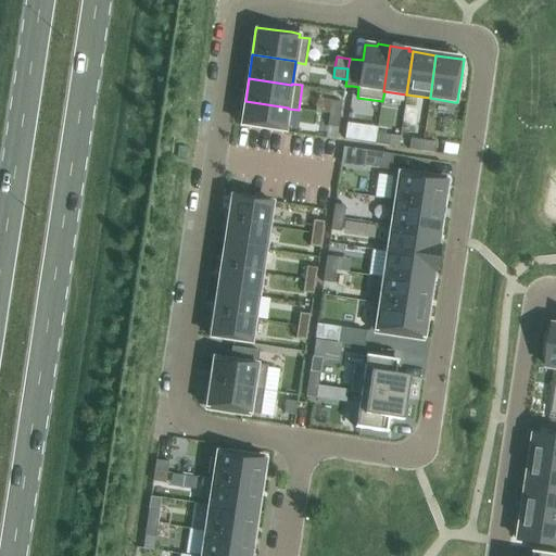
[(245,101),(241,125),(285,131),(288,109),(288,108),(245,101)]
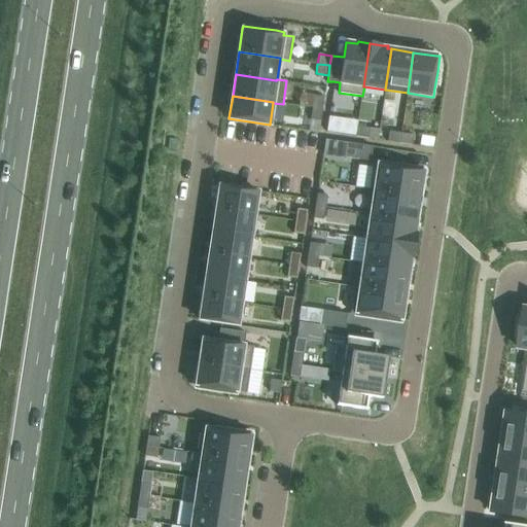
[(314,96),(312,107),(322,109),(324,97),(314,96)]
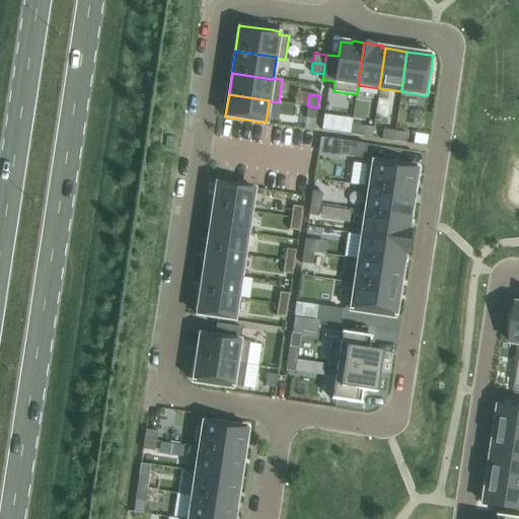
[(307,105),(305,118),(315,120),(317,107),(307,105)]
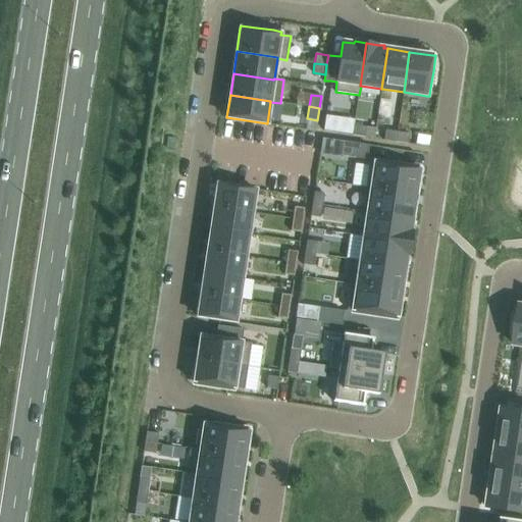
[(354,125),(353,135),(374,139),(375,128),(354,125)]
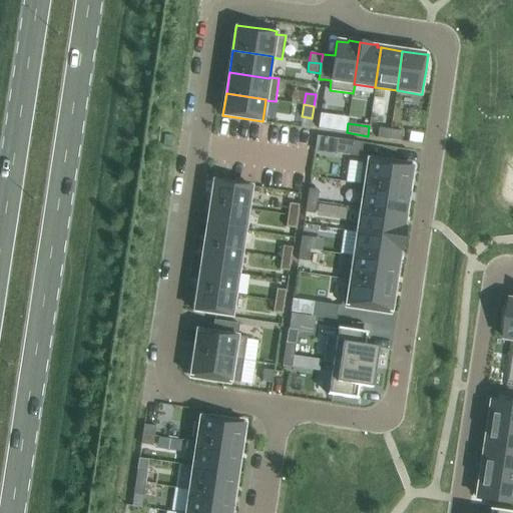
[(379,127),(377,137),(389,139),(391,129),(379,127)]
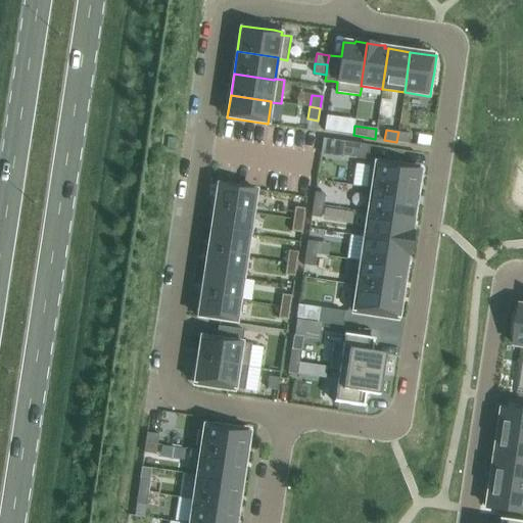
[(398,132),(396,142),(409,144),(410,134),(398,132)]
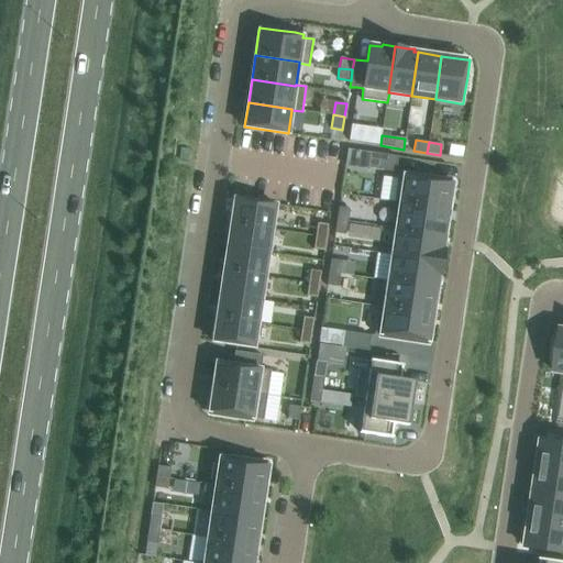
[(371,152),(368,167),(382,169),(396,172),(398,156),(384,154),(371,152)]
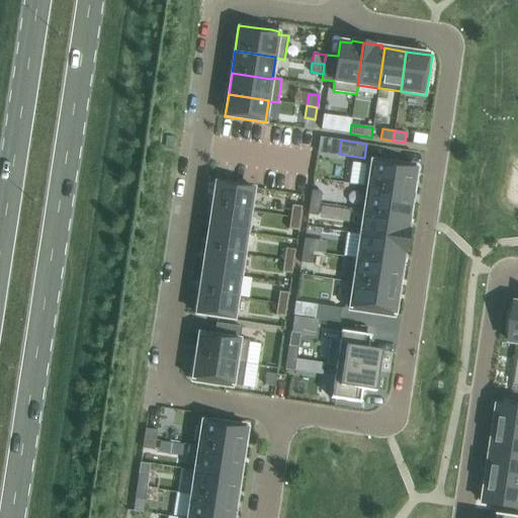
[(366,161),(363,186),(413,193),(417,168),(417,165),(408,164),(391,161),(367,158),(366,161)]
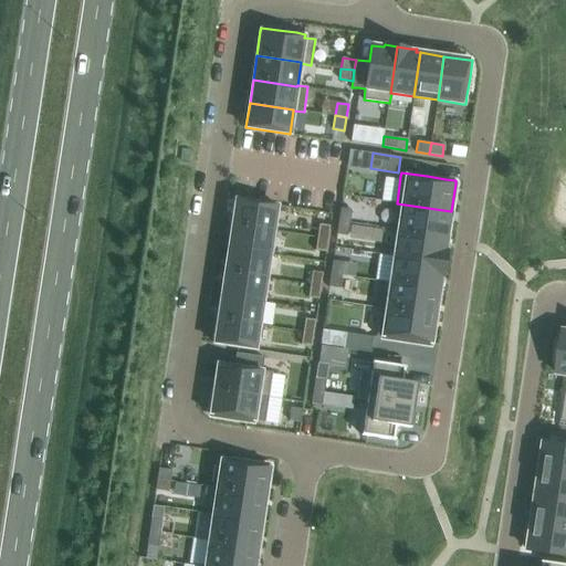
[(236,199),(232,224),(273,230),(276,206),(236,199)]
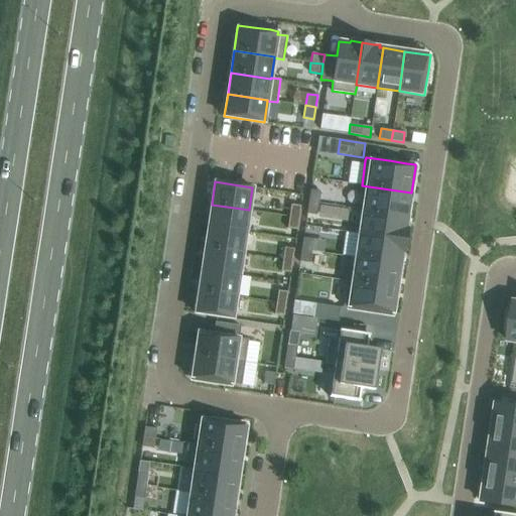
[(362,185),(358,210),(363,211),(363,210),(407,217),(411,192),(362,185)]
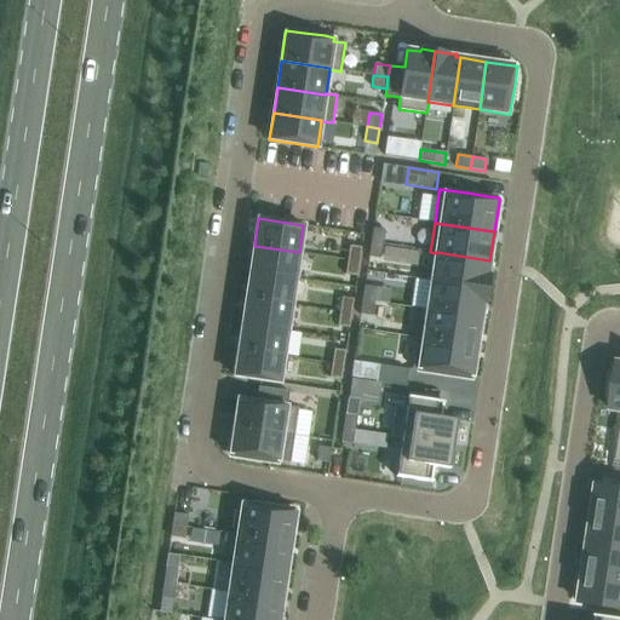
[(373,228),(371,242),(383,244),(385,230),(373,228)]
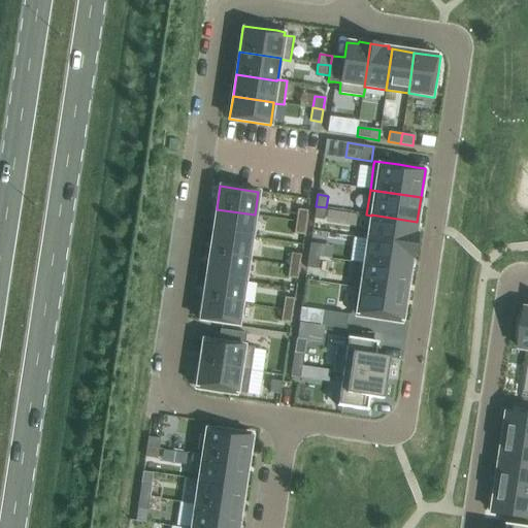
[(316,206),(314,219),(324,220),(326,207),(316,206)]
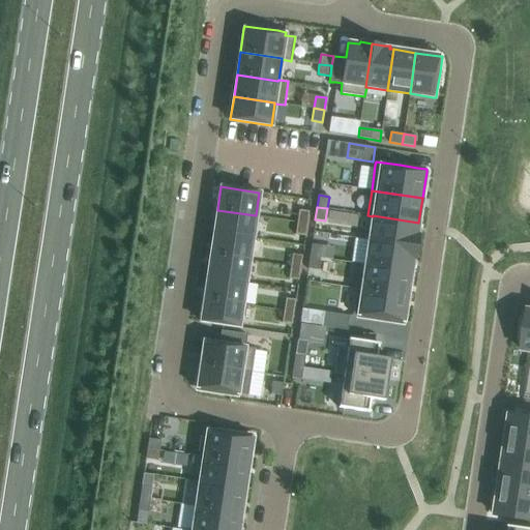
[(217,210),(214,232),(253,238),(256,215),(217,210)]
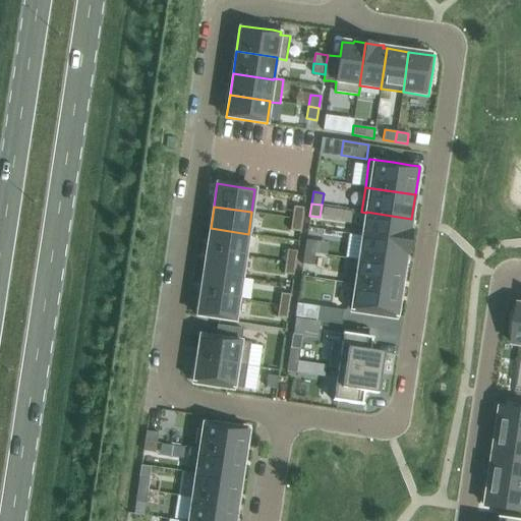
[(293,207),(292,218),(302,220),(303,208),(293,207)]
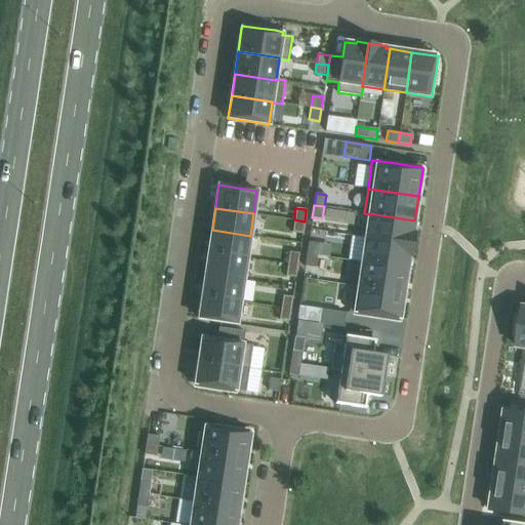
[(369,214),(365,238),(413,245),(416,225),(414,225),(414,220),(369,213),(369,214)]
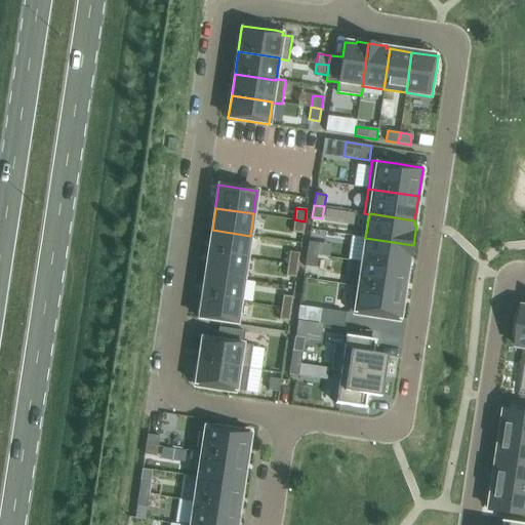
[(294,219),(292,232),(303,234),(305,221),(294,219)]
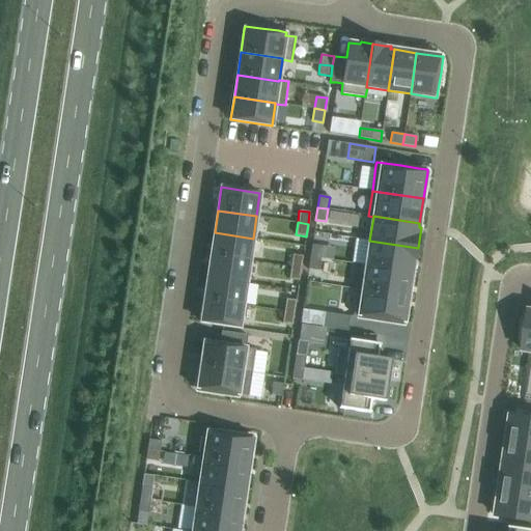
[(215,232),(211,255),(250,260),(253,239),(215,232)]
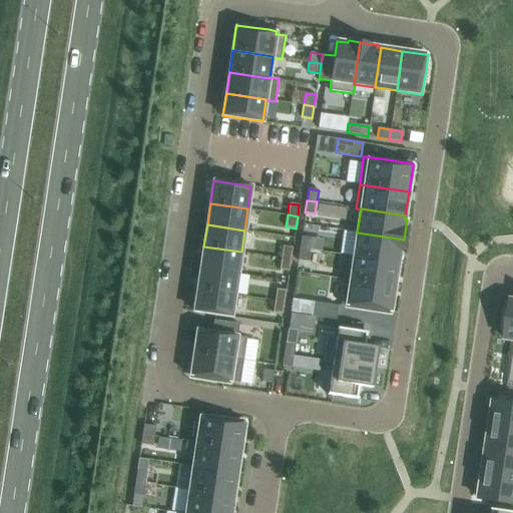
[(357,232),(354,255),(398,263),(399,259),(401,259),(404,239),(357,232)]
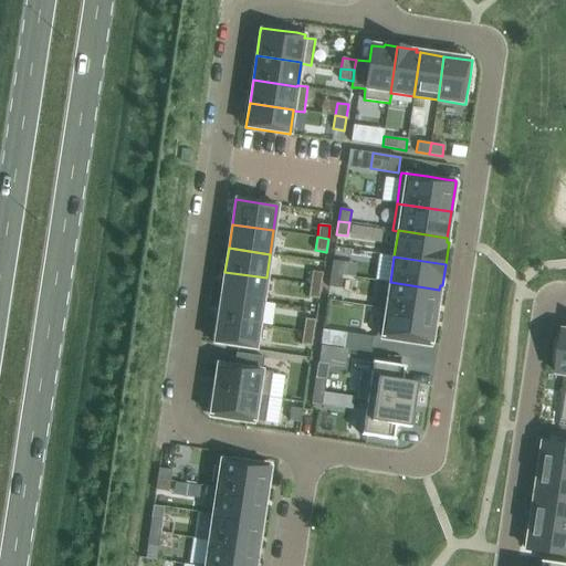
[(333,261),(331,273),(342,275),(344,262),(333,261)]
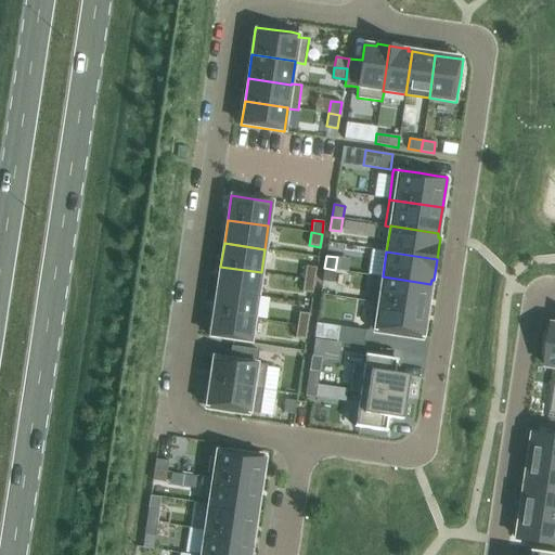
[(306,266),(304,279),(314,281),(317,268),(306,266)]
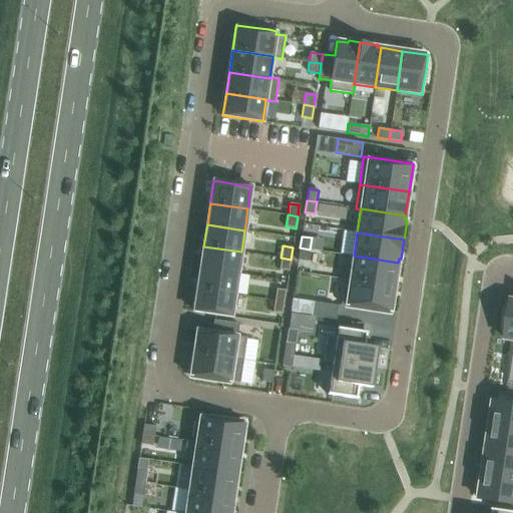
[(203,246),(200,268),(237,274),(241,251),(203,246)]
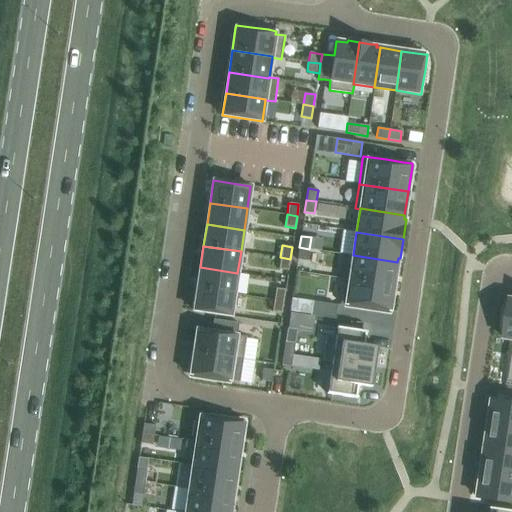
[(299,247),(297,259),(307,261),(309,249),(299,247)]
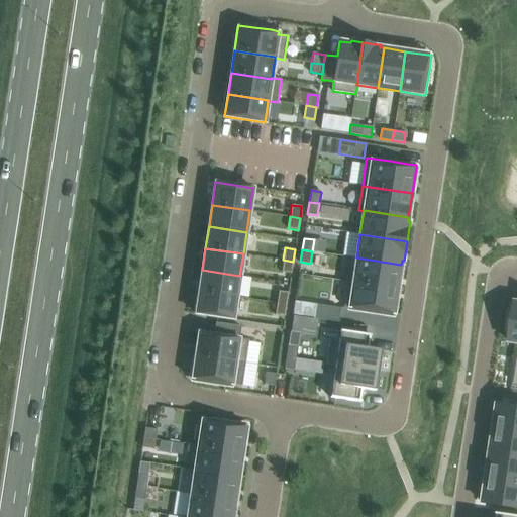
[(352,281),(352,282),(398,289),(401,265),(356,257),(352,281)]
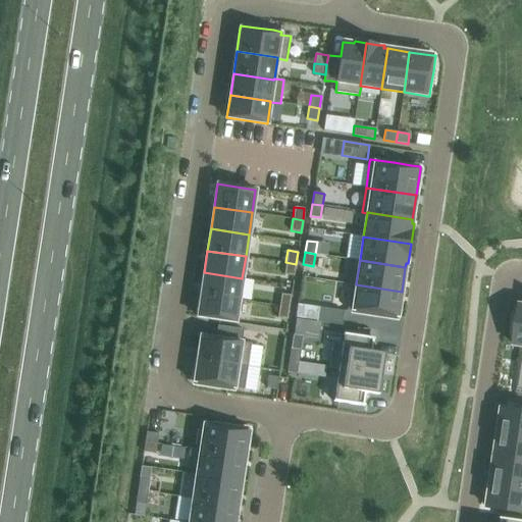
[(285,262),(284,274),(294,275),(296,264),(285,262)]
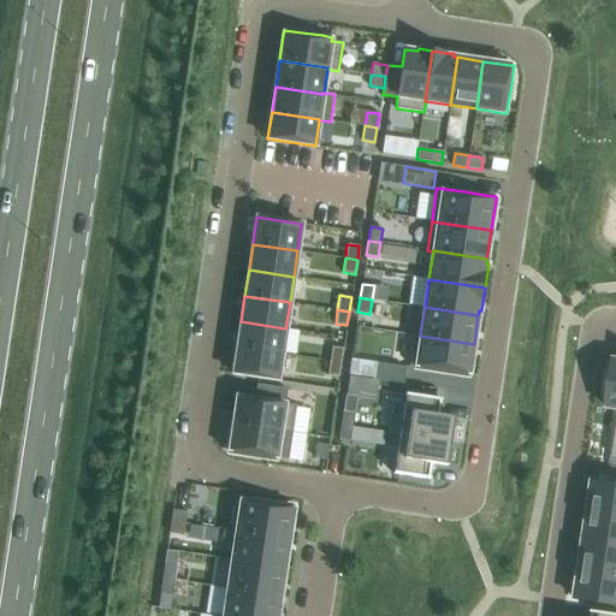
[(241,321),(237,347),(282,354),(285,329),(241,321)]
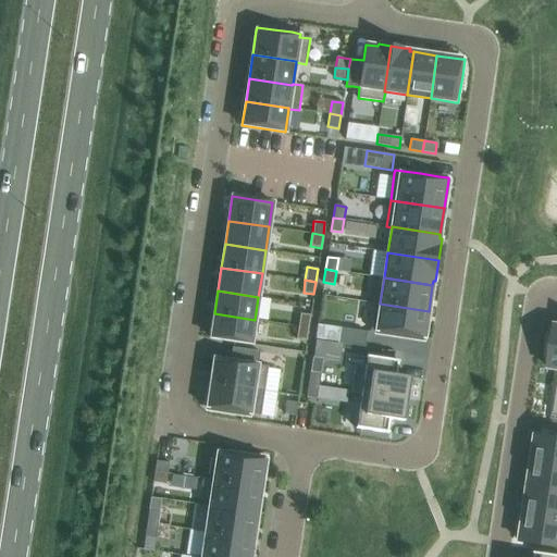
[(371,330),(370,333),(396,337),(413,339),(423,342),(424,338),(429,311),(380,304),(380,302),(375,302),(371,330)]
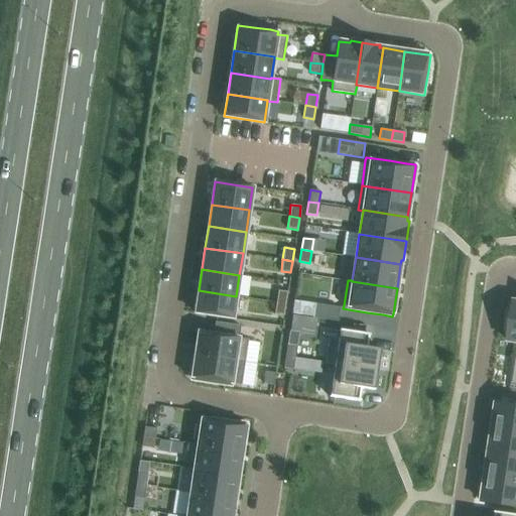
[(199,290),(196,313),(233,318),(236,296),(199,290)]
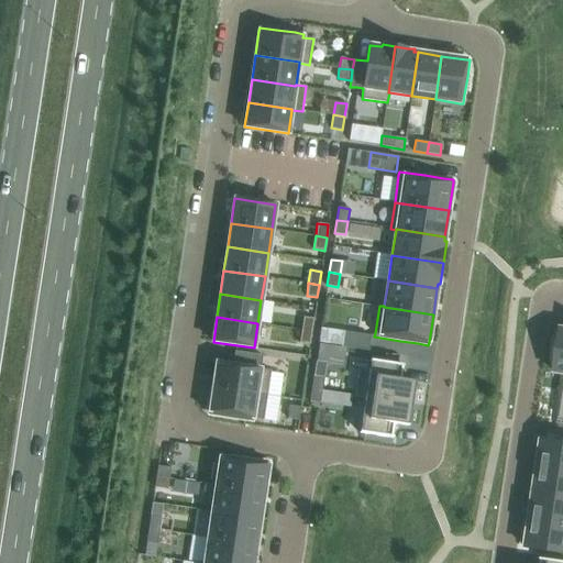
[(304,317),(301,330),(312,331),(313,318),(304,317)]
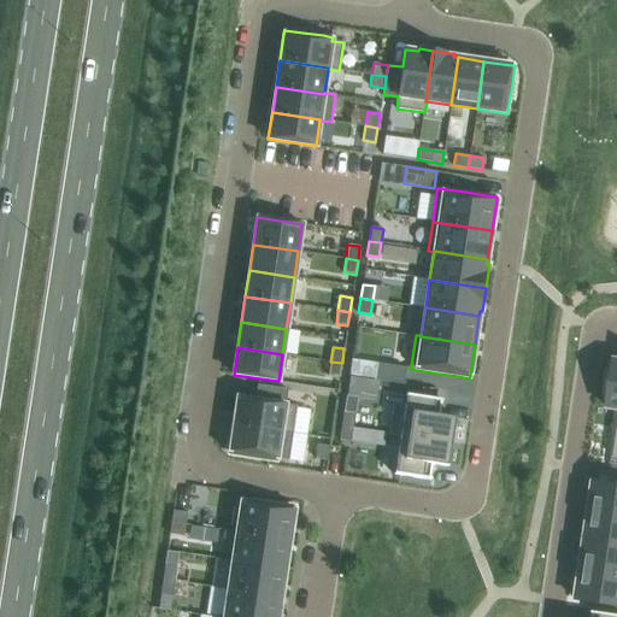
[(609,378),(605,399),(609,399),(607,409),(616,410),(616,360),(615,360),(612,378),(609,378)]
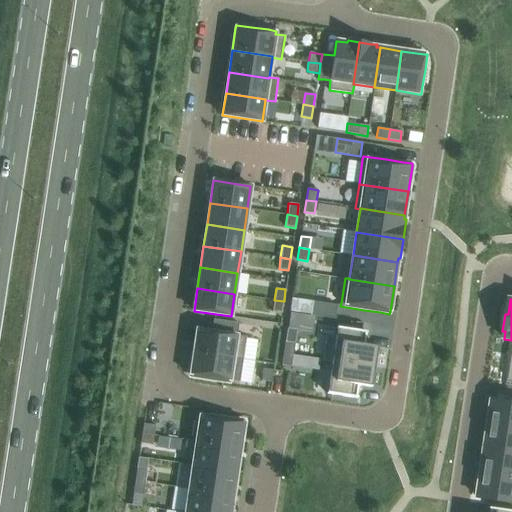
[(274,300),(272,312),(282,313),(284,301),(274,300)]
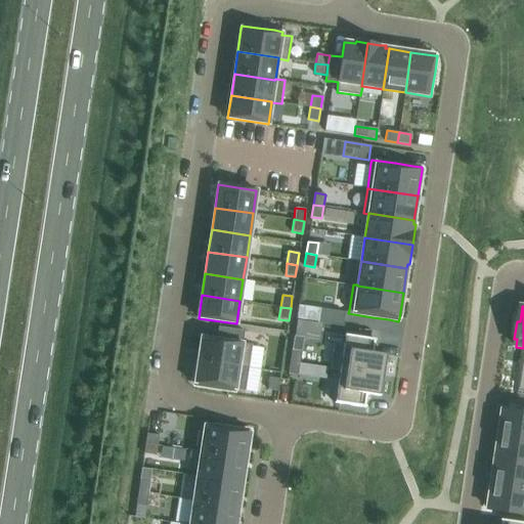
[(319,308),(317,322),(331,324),(343,326),(345,312),(333,310),(319,308)]
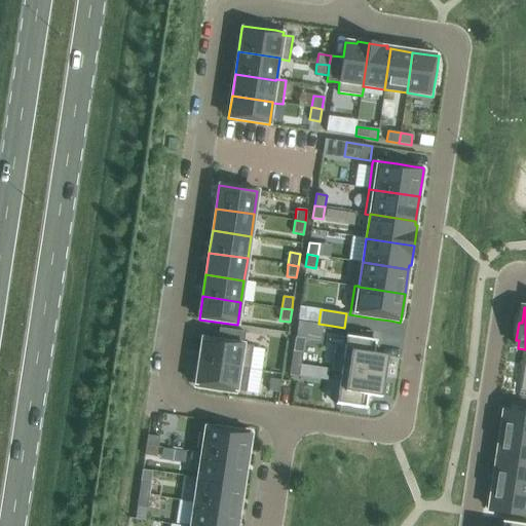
[(298,322),(296,338),(308,339),(310,323),(298,322)]
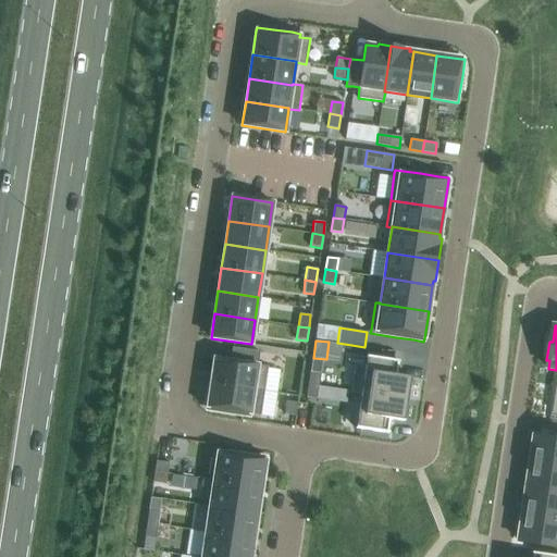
[(214,358),(210,383),(254,390),(254,391),(263,392),(268,367),(257,364),(259,351),(232,347),(231,361),(214,358)]
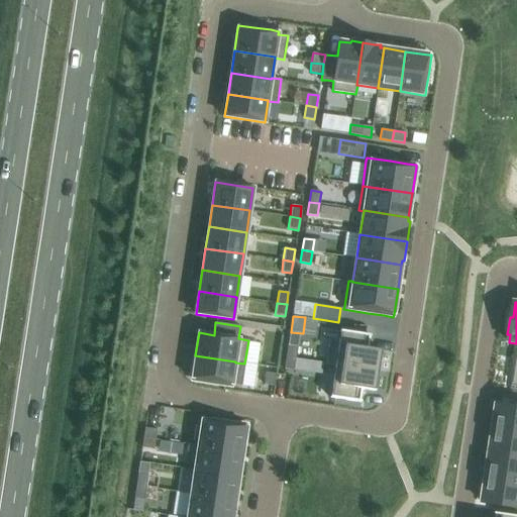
[(329,342),(326,364),(335,366),(335,365),(378,371),(381,350),(368,348),(370,336),(371,335),(340,330),(340,332),(338,343),(329,342)]
